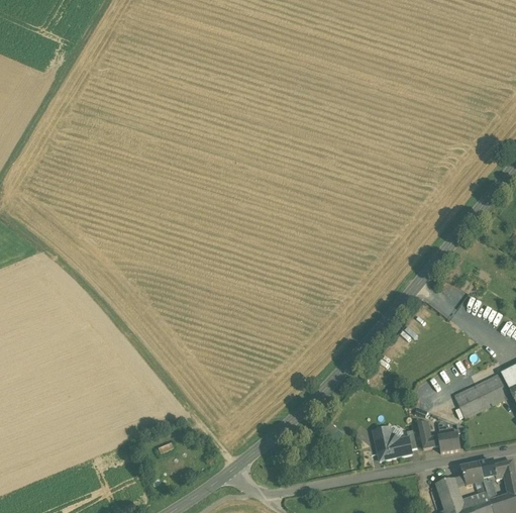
[(515,365),(501,373),(509,388),(515,384),(515,365)]
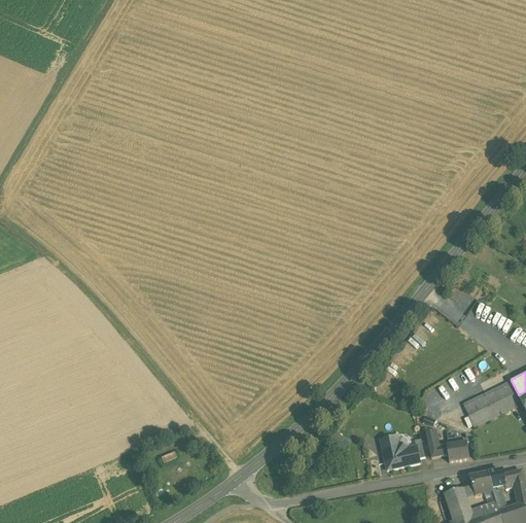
[(511,380),(463,403),(472,424),(521,402),(519,395),(511,380)]
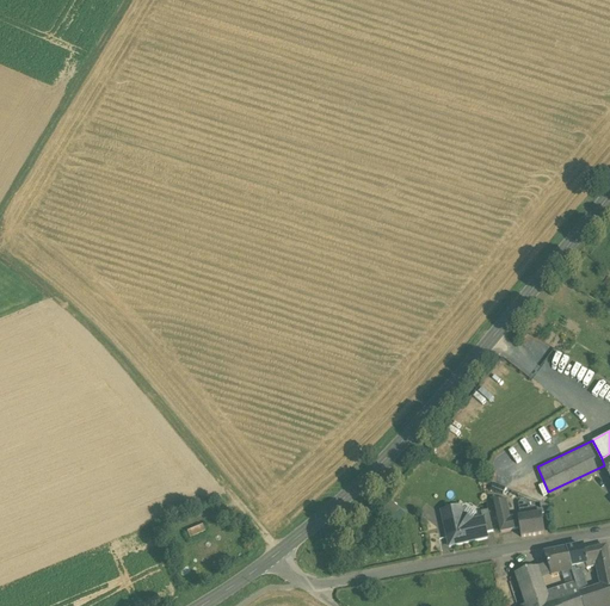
[(507,517),(504,498),(493,500),(500,530),(518,525),(517,514),(507,517)]
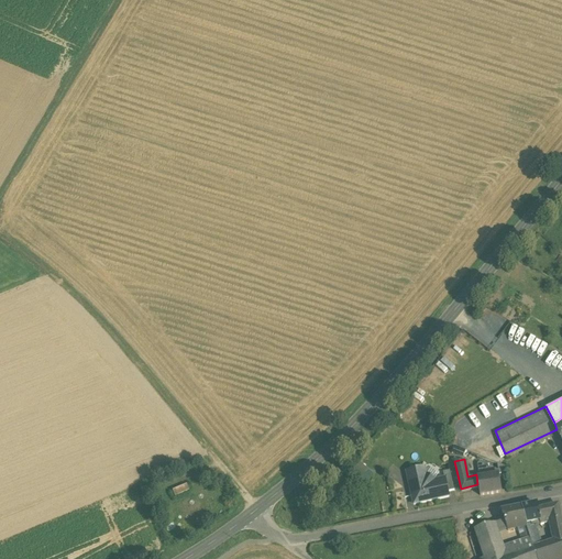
[(497,468),(477,460),(477,462),(478,474),(498,471),(497,468)]
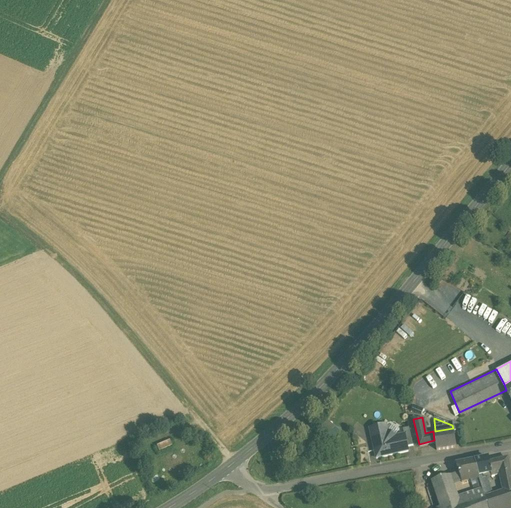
[(322,425),(333,433),(337,427),(326,419),(322,425)]
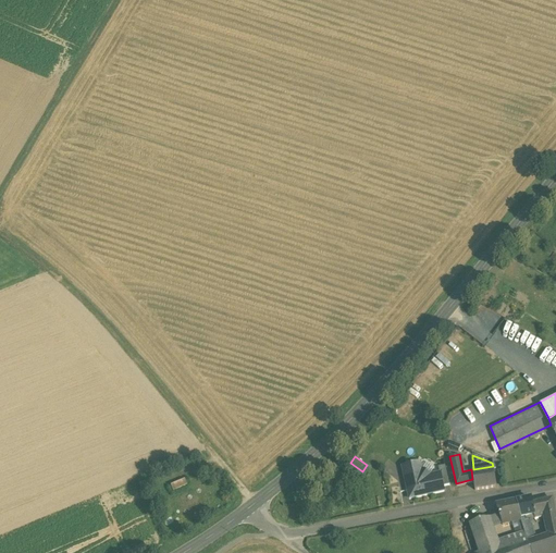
[(428,472),(420,468),(419,459),(402,464),(408,495),(443,488),(442,483),(439,470),(428,472)]
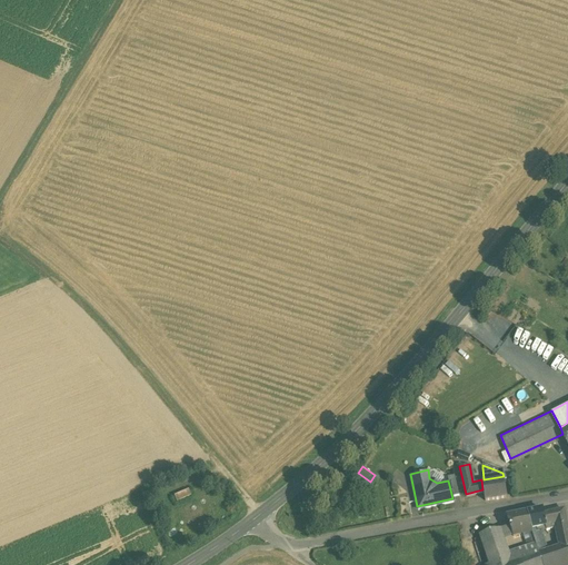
[(454,473),(447,474),(448,481),(451,494),(458,493),(454,473)]
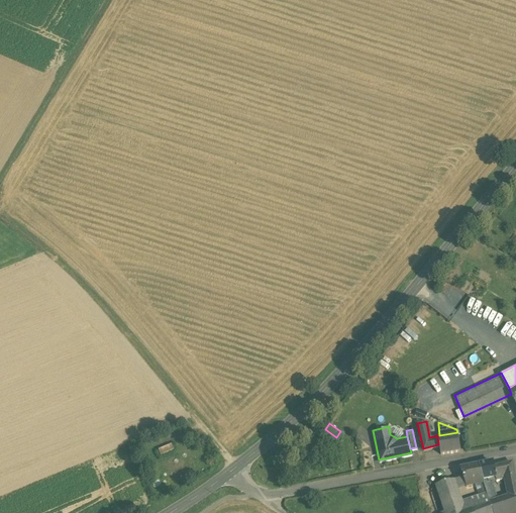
[(439,435),(437,435),(438,444),(440,452),(459,449),(457,432),(439,435)]
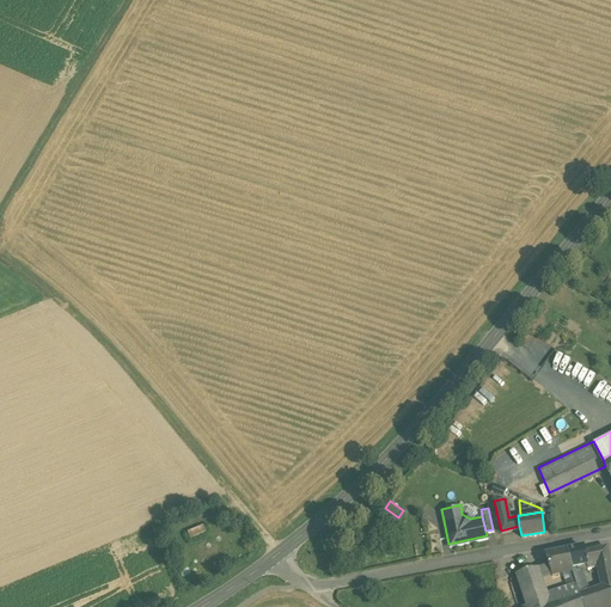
[(201,522),(185,529),(188,535),(203,529),(201,522)]
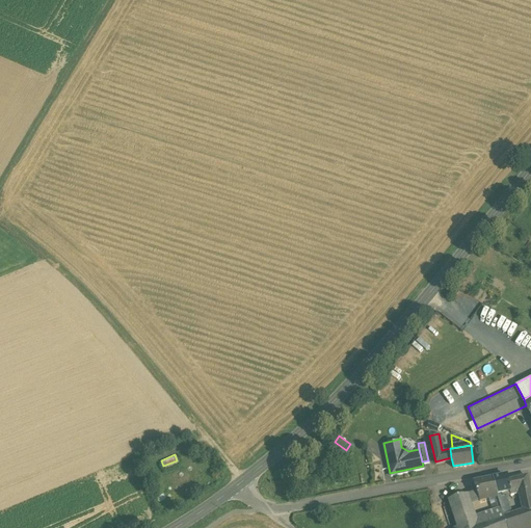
[(506,472),(492,475),(497,492),(505,489),(509,487),(509,486),(507,478),(506,472)]
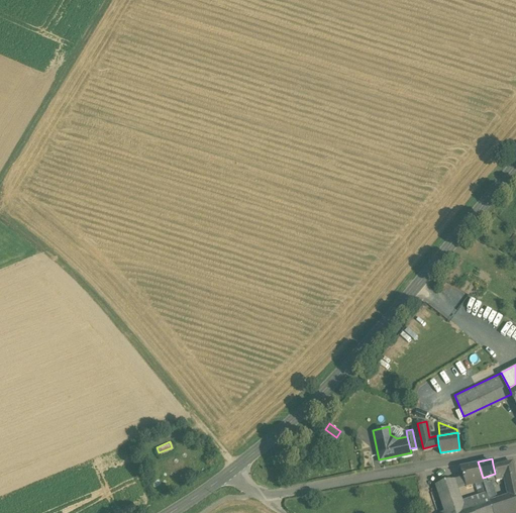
[(512,459),(493,465),(495,473),(495,474),(504,472),(507,483),(515,480),(515,478),(512,460),(512,459)]
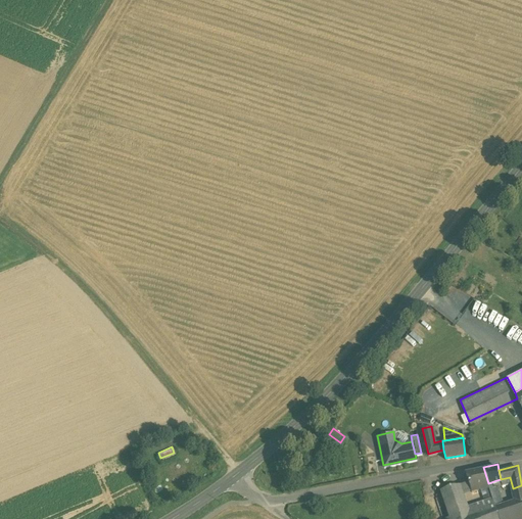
[(483,467),(465,471),(471,489),(488,483),(483,467)]
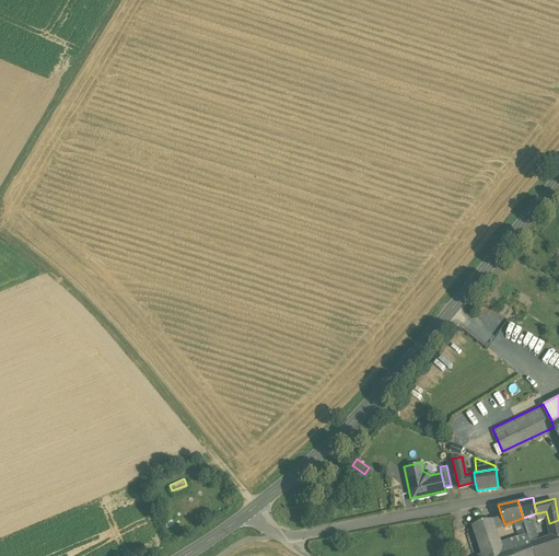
[(523,518),(525,525),(527,533),(528,536),(533,535),(528,521),(533,520),(532,514),(523,518)]
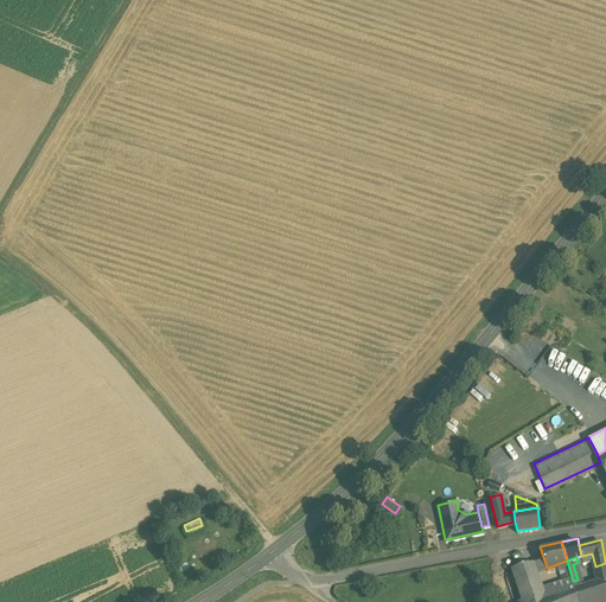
[(534,561),(511,567),(522,601),(547,601),(547,597),(534,561)]
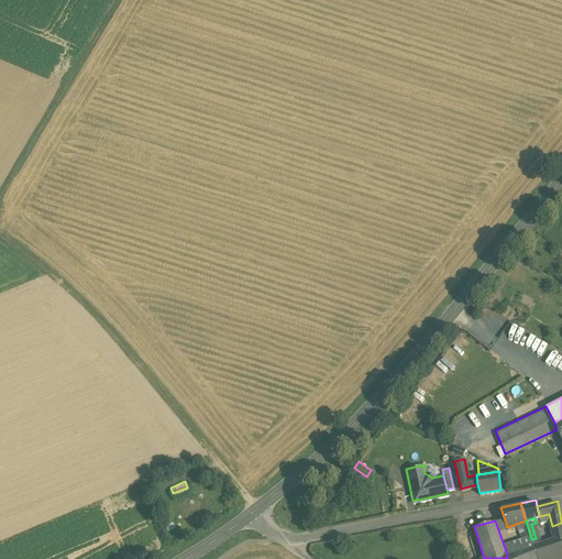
[(561,523),(552,526),(555,539),(561,537),(561,523)]
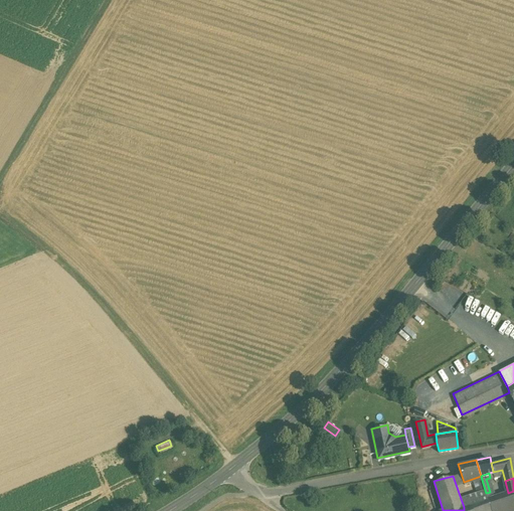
[(483,483),(477,485),(479,492),(485,490),(483,483)]
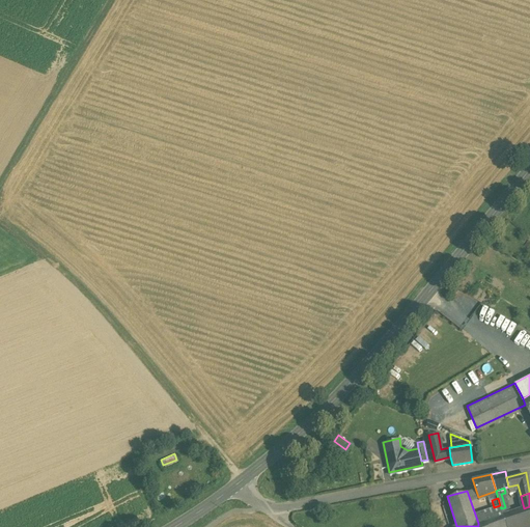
[(503,515),(502,515),(506,526),(523,526),(529,525),(524,508),(507,514),(503,515)]
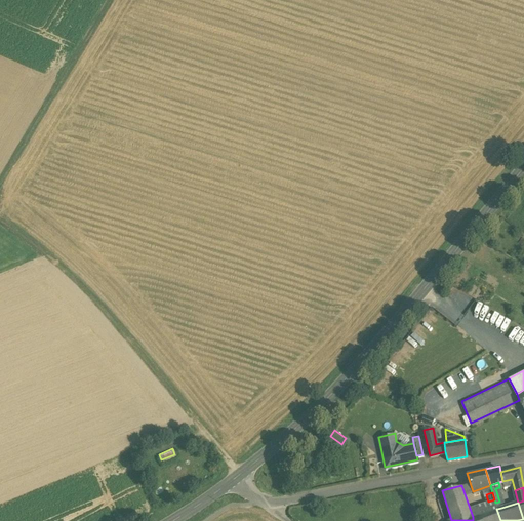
[(500,520),(496,509),(473,517),(473,520),(500,520)]
